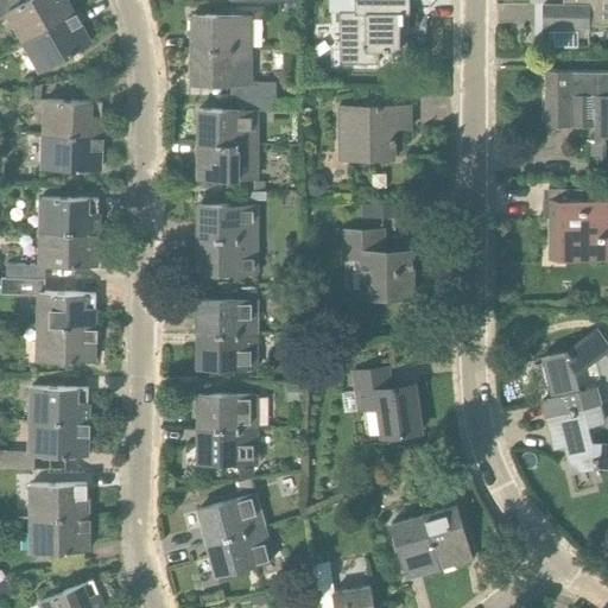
[(24,43),(74,16),(64,0),(29,0),(7,13),(24,43)]
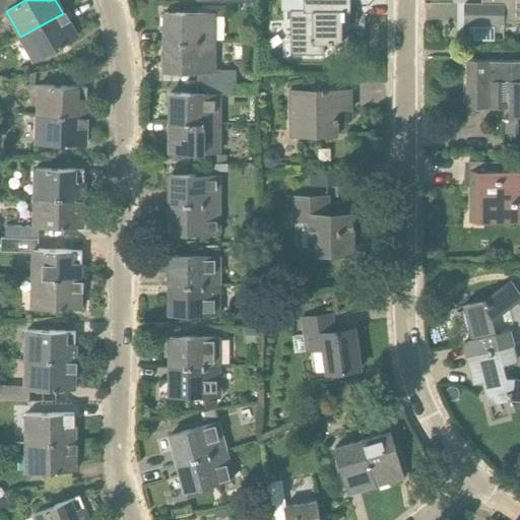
[(290,10),(290,54),(323,54),(323,44),(342,43),(342,10),(350,10),(349,0),(301,0),(302,10),(290,10)]
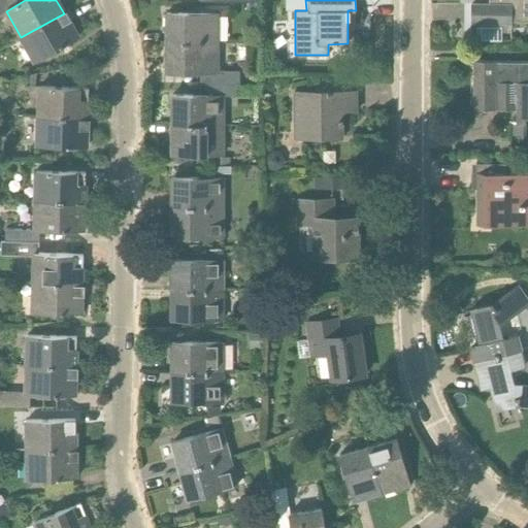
[(527,0),(490,0),(490,5),(471,5),(471,24),(512,25),(512,23),(527,23),(527,0)]
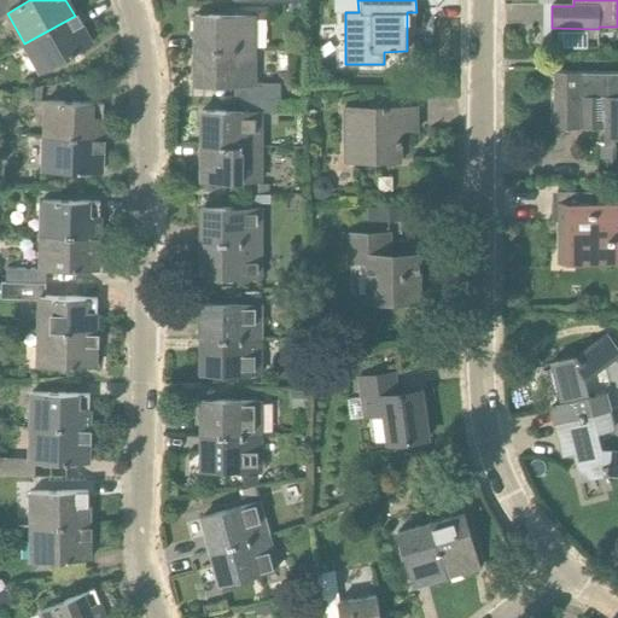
[(73,54),(91,44),(75,16),(24,44),(41,73),(74,56),(73,54)]
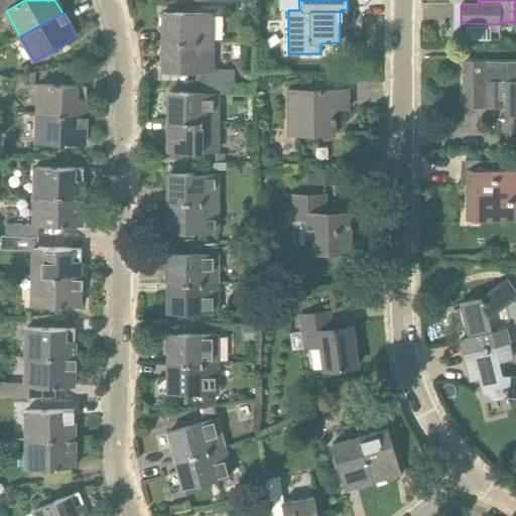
[(162,13),(162,42),(212,42),(213,13),(162,13)]
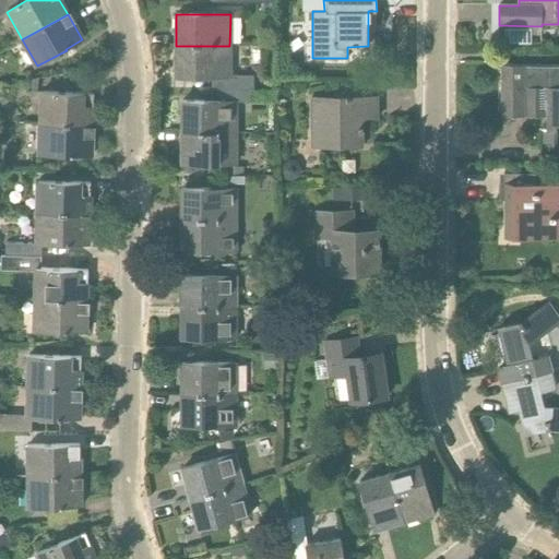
[(229,78),(229,46),(176,46),(176,76),(229,78)]
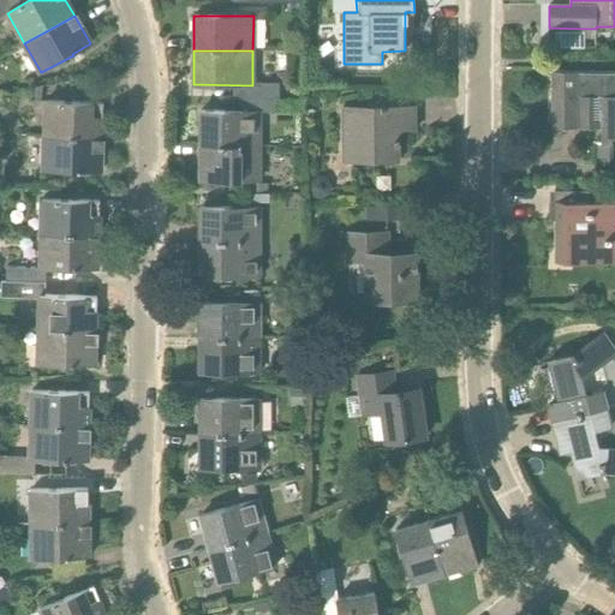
[(551,129),(601,129),(601,143),(593,143),(593,144),(613,144),(614,139),(614,73),(553,73),(551,129)]
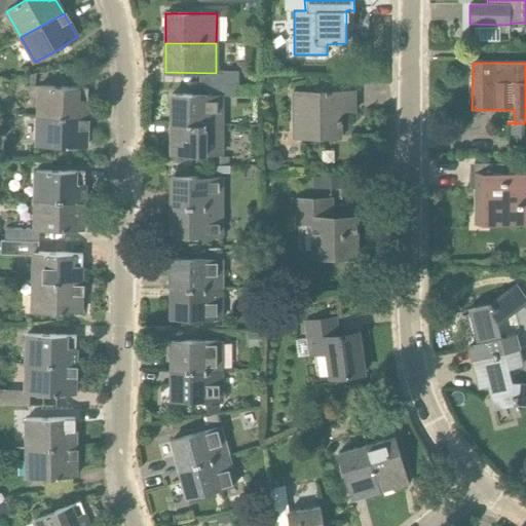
[(216,73),(216,85),(232,85),(236,85),(238,85),(238,73),(216,73)]
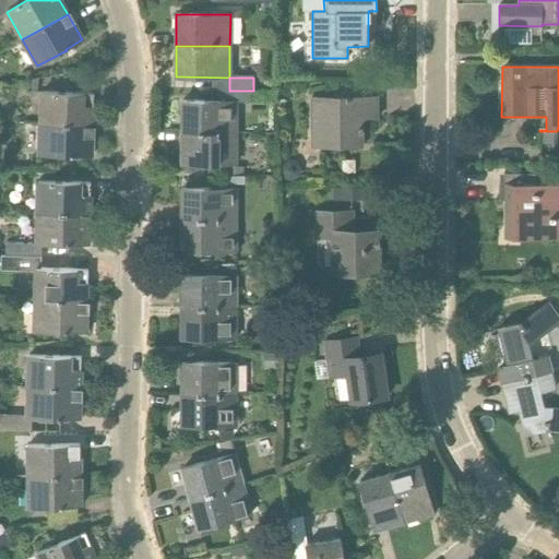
[(229,91),(223,91),(223,102),(237,102),(237,103),(247,103),(247,91),(229,91)]
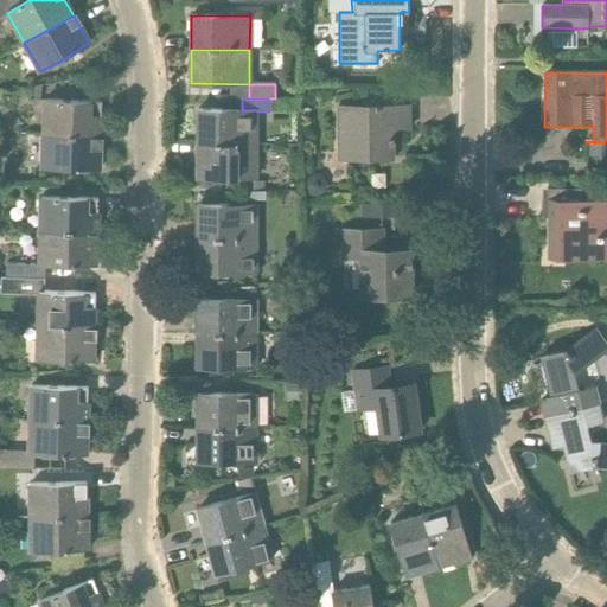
[(45,101),(44,134),(101,136),(102,102),(45,101)]
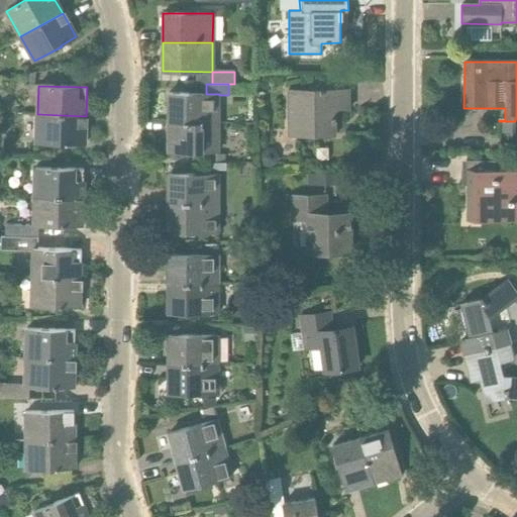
[(348,110),(348,90),(289,90),(289,137),(335,136),(335,110),(348,110)]
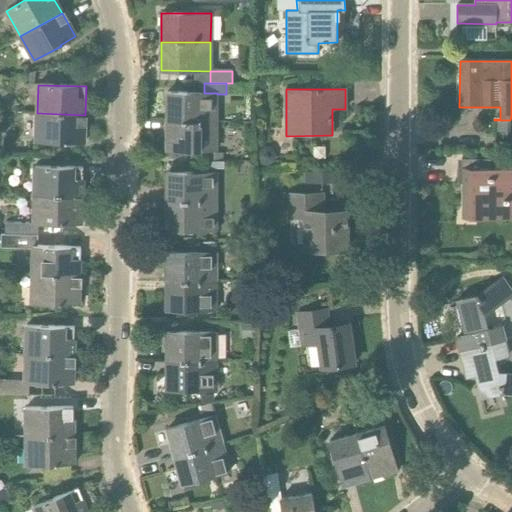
[(204,93),(167,93),(167,121),(217,122),(217,94),(217,93),(204,93)]
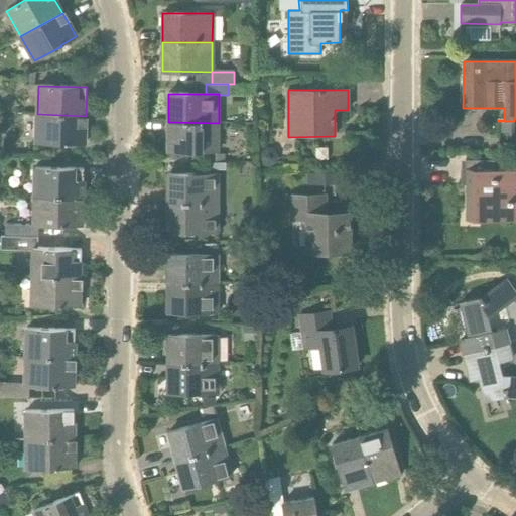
[(85,144),(86,116),(37,114),(36,143),(67,144),(67,143),(85,144)]
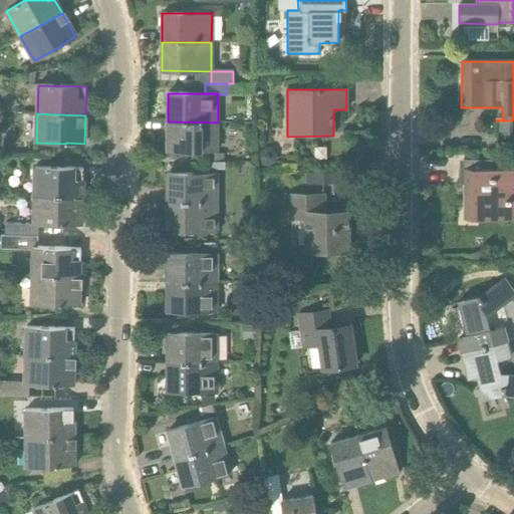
[(168,121),(167,151),(218,151),(218,122),(168,121)]
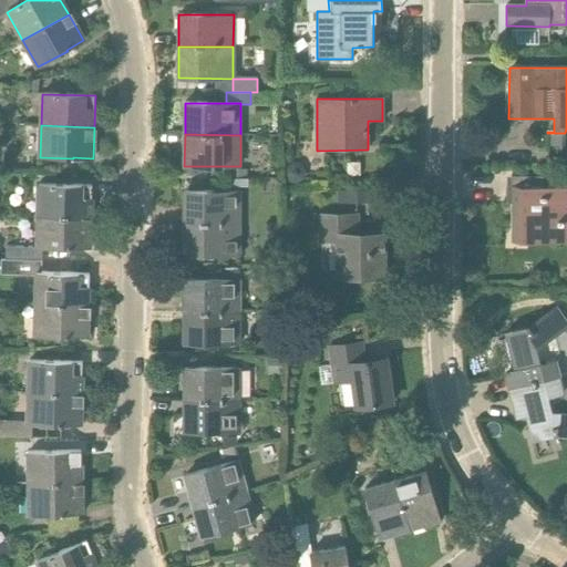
[(560,135),(549,135),(549,147),(560,147),(560,135)]
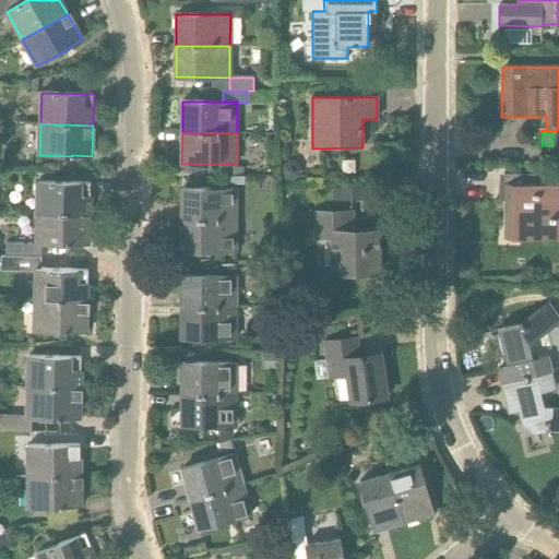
[(281,173),(284,179),(292,180),(298,177),(300,169),(296,163),(290,161),(283,165),(281,173)]
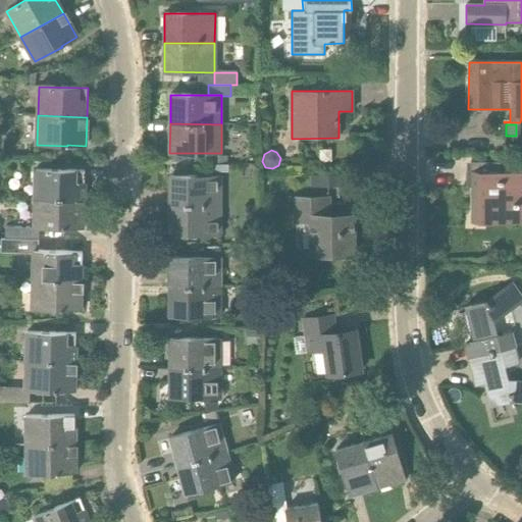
[(330,162),(330,150),(319,150),(319,163),(330,162)]
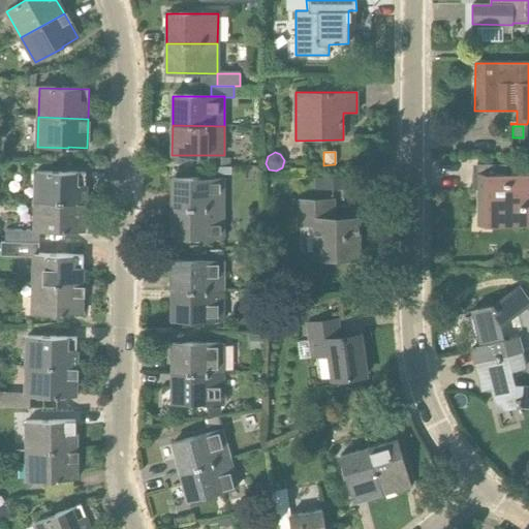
[(85,203),(86,173),(36,173),(35,200),(85,203)]
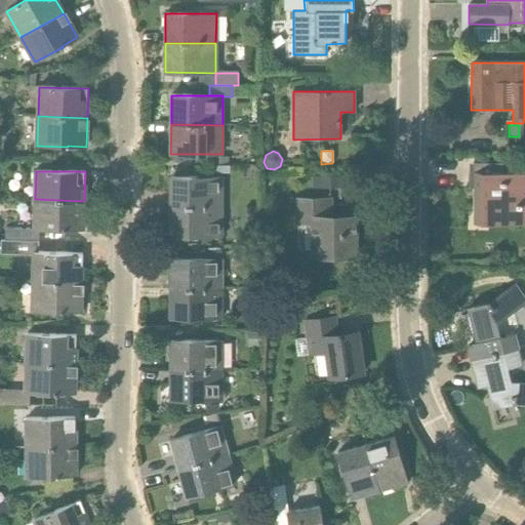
[(524,172),(469,172),(469,189),(474,189),(473,214),(488,214),(487,225),(524,225),(524,172)]
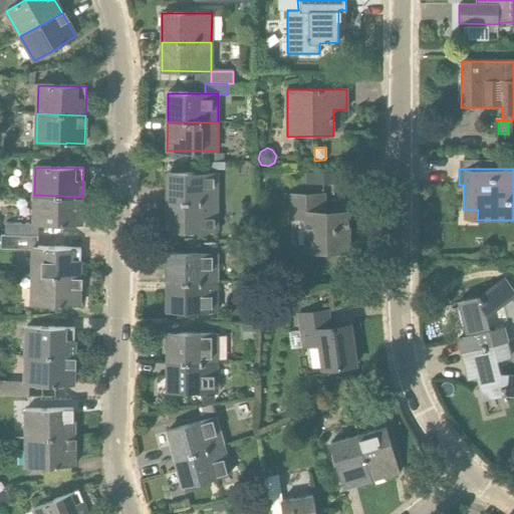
[(218,231),(218,203),(218,174),(168,174),(168,231),(218,231)]
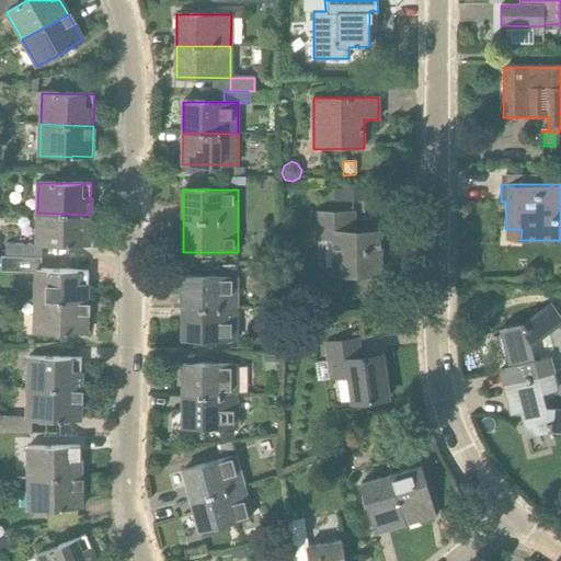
[(361,190),(324,191),(324,204),(361,204),(361,190)]
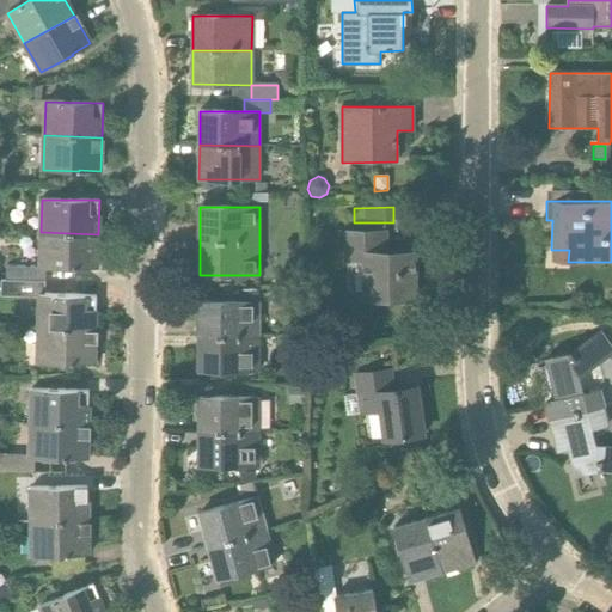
[(77,268),(97,269),(98,234),(41,232),(41,268),(77,269),(77,268)]
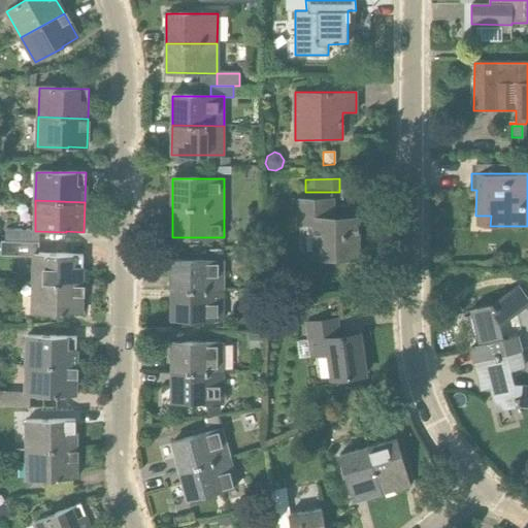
[(316,258),(358,257),(357,219),(333,219),(333,201),(300,201),(300,223),(315,223),(316,258)]
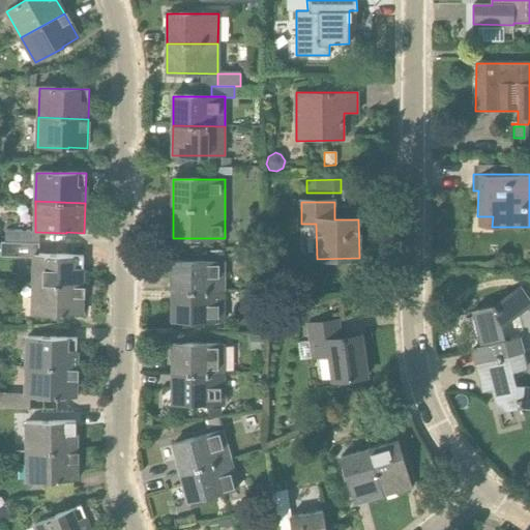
[(259,223),(259,209),(247,209),(247,223),(259,223)]
